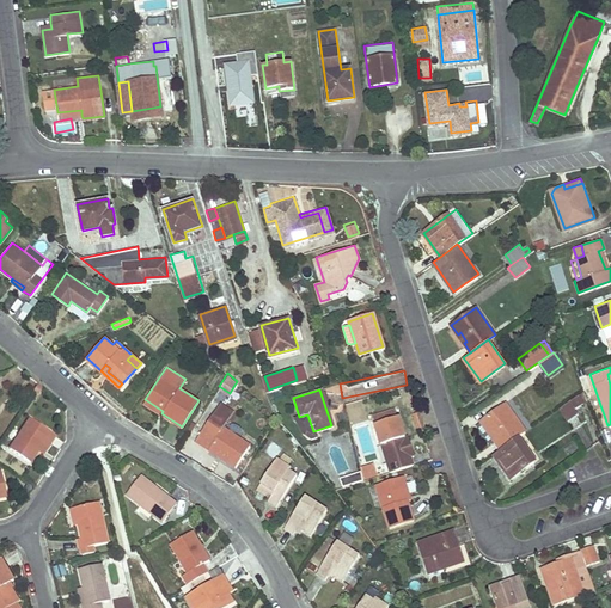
[(582,401),(578,394),(569,400),(575,406),(582,401)]
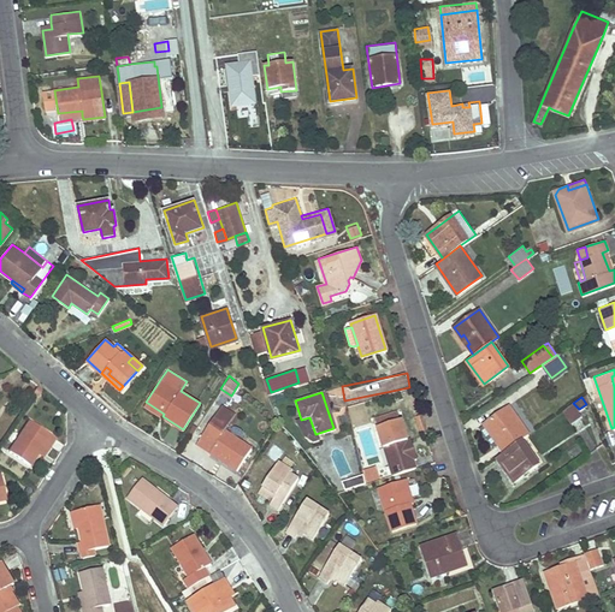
[(164,414),(146,402),(145,405),(163,416),(164,414)]
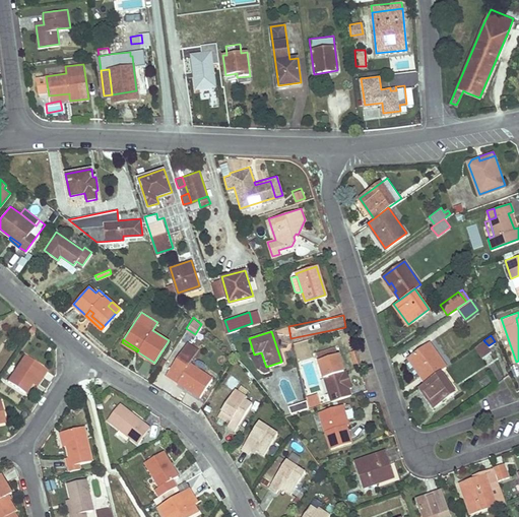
[(198,348),(187,340),(166,373),(199,396),(212,378),(189,362),(198,348)]
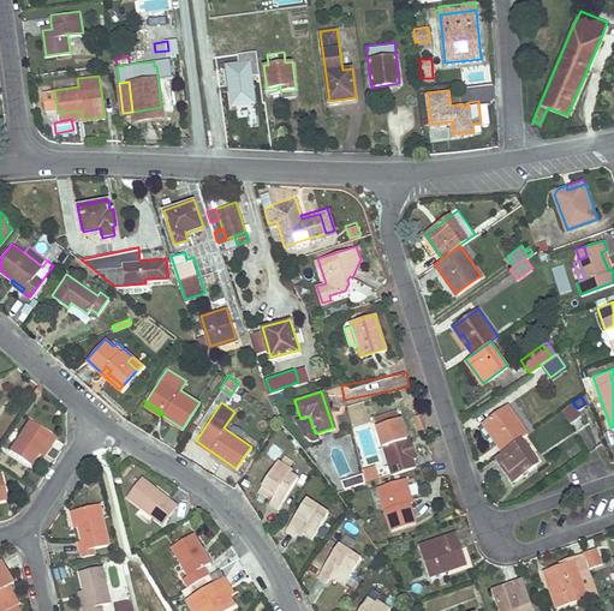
[(507,405),(483,423),(490,432),(493,431),(500,441),(498,442),(502,450),(520,437),(528,432),(507,405)]
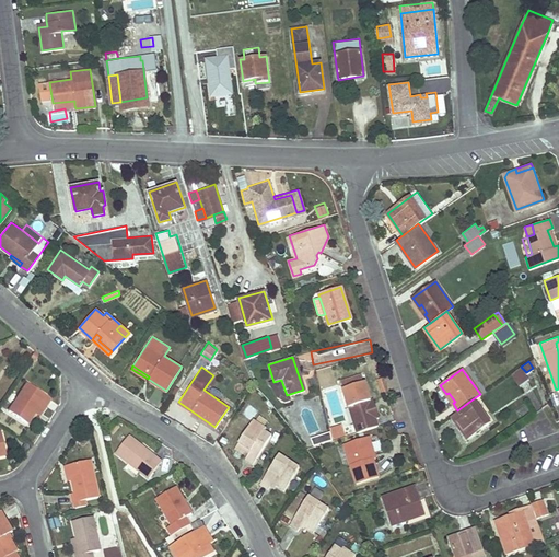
[(342,375),(346,385),(361,381),(358,371),(342,375)]
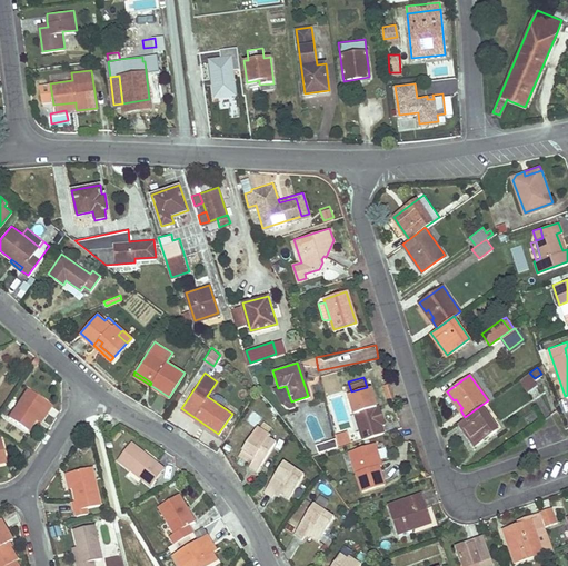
[(291,401),(286,386),(278,388),(273,389),(276,396),(285,407),(291,405),(291,401)]
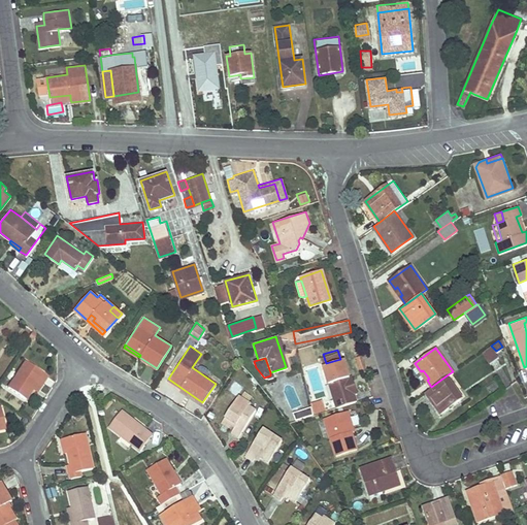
[(335,406),(356,400),(354,392),(356,392),(353,380),(350,381),(349,374),(343,358),(340,359),(326,363),(323,364),(335,406)]
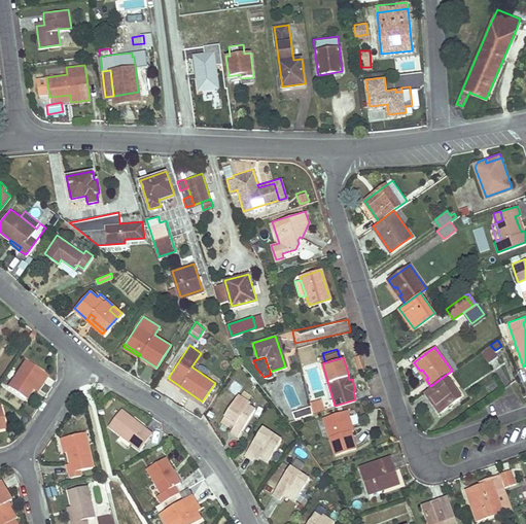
[(46,374),(25,358),(6,384),(25,397),(31,387),(38,378),(41,380),(46,374)]
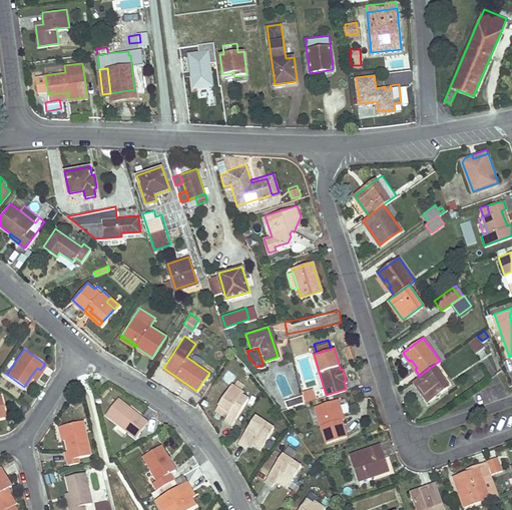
[(419,376),(413,380),(428,401),(448,386),(434,365),(419,376)]
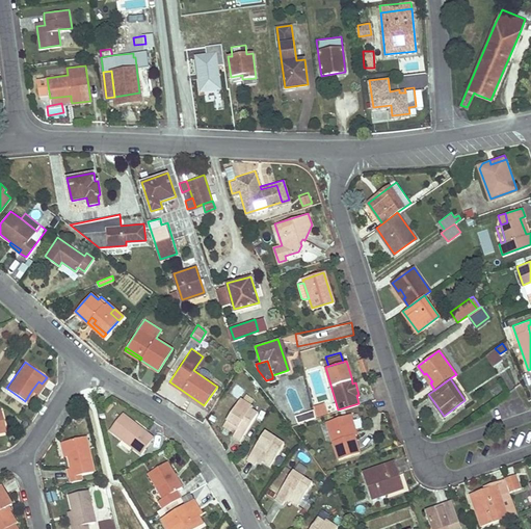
[(42,384),(38,381),(31,391),(35,394),(42,384)]
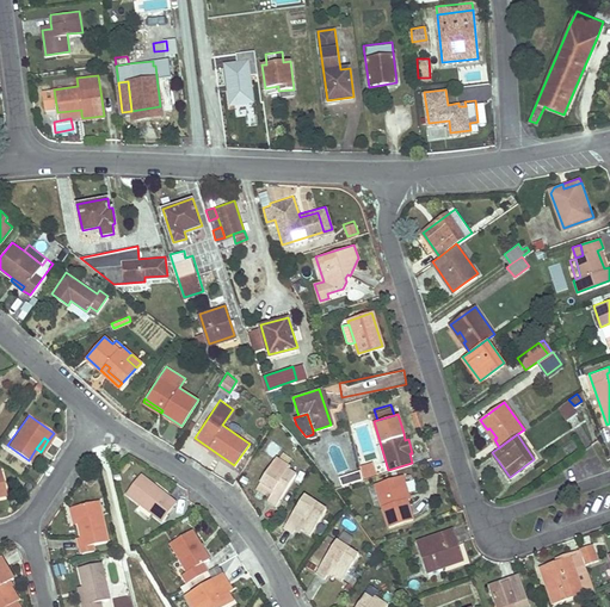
[(276,456),(259,481),(272,489),(270,493),(266,499),(275,505),(296,472),(288,466),(290,464),(276,456)]
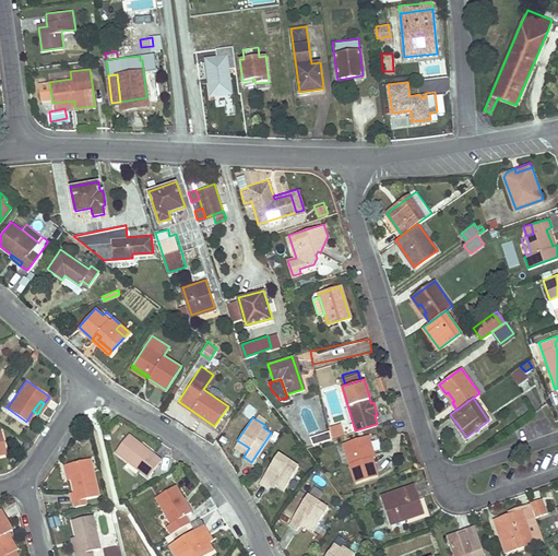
[(330,432),(311,435),(312,442),(331,439),(330,432)]
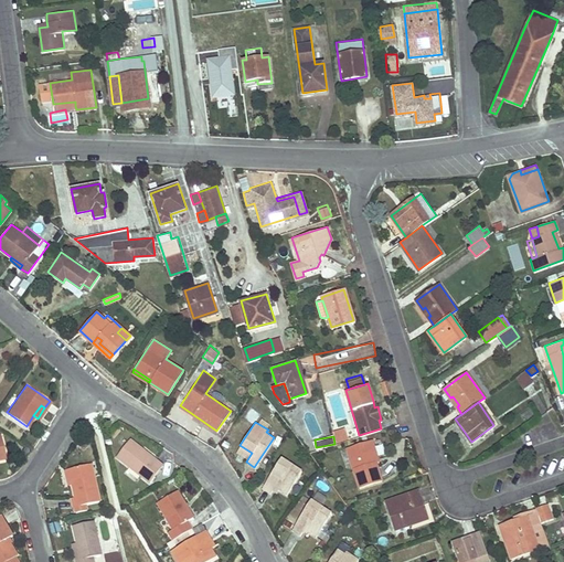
[(162,464),(129,438),(116,455),(148,479),(151,478),(162,464)]
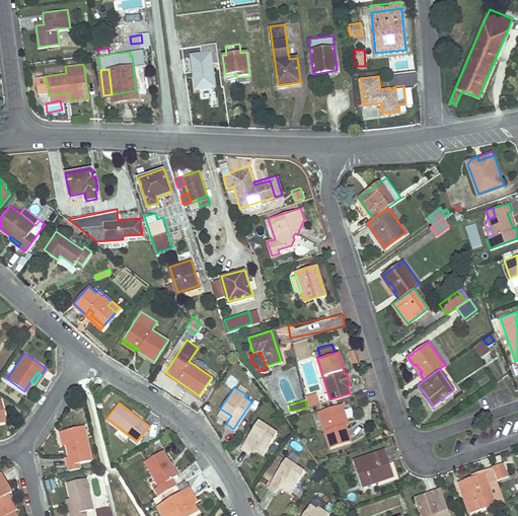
[(330,447),(350,441),(345,425),(343,426),(341,419),(346,418),(342,406),(319,412),(330,447)]
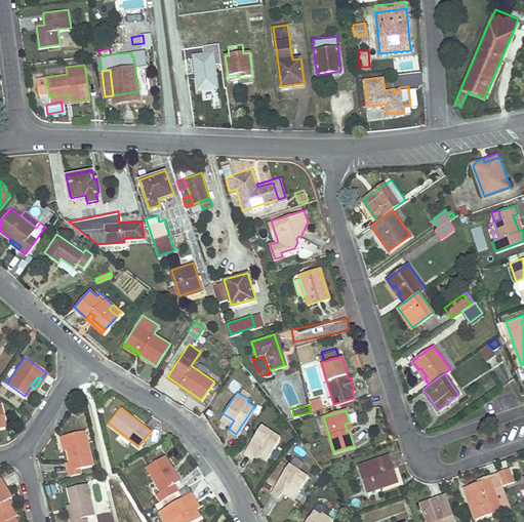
[(234,420),(223,413),(219,418),(227,424),(229,420),(232,424),(234,420)]
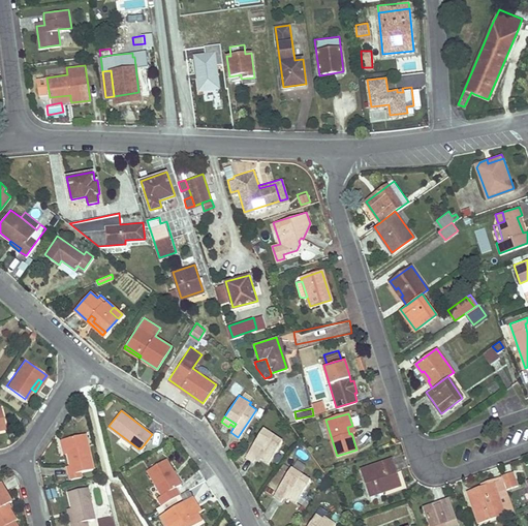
[(282,440),(264,427),(245,456),(251,461),(254,457),(257,452),(260,453),(258,456),(260,457),(268,462),(282,440)]
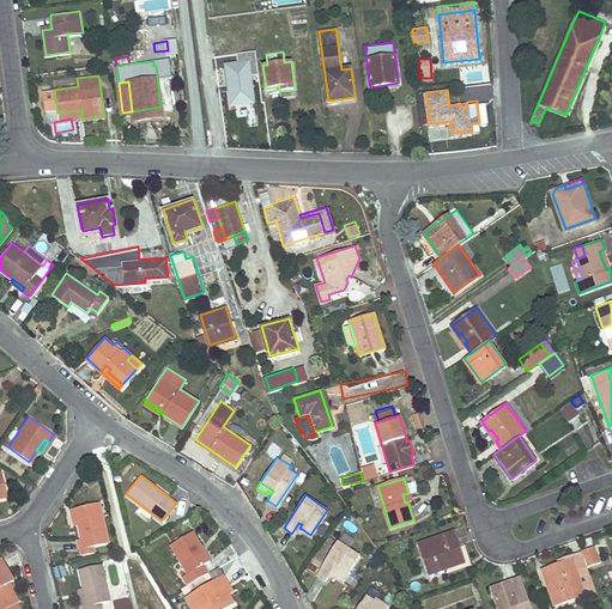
[(96,548),(95,544),(108,541),(97,500),(73,506),(77,522),(80,537),(78,539),(80,548),(80,552),(96,548)]
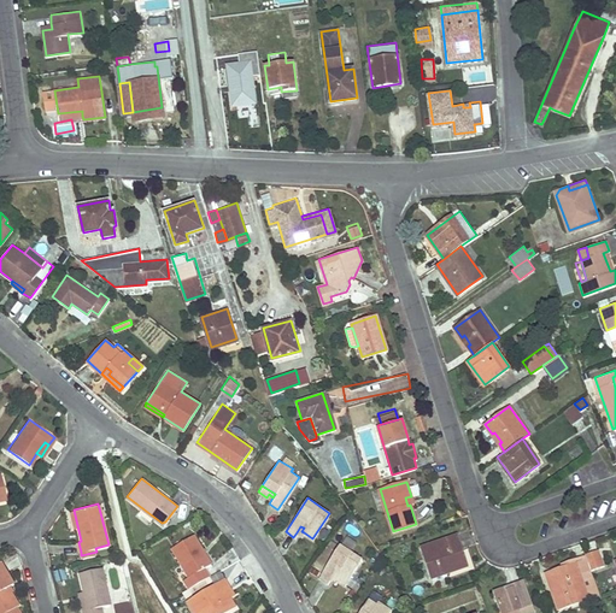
[(193,534),(171,547),(188,576),(183,578),(188,587),(209,575),(204,567),(211,563),(193,534)]
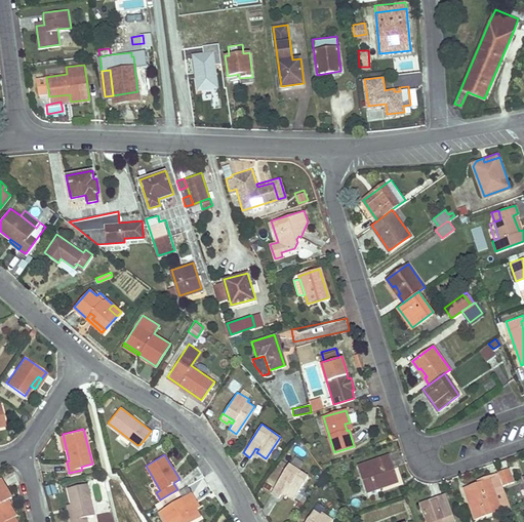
[(389,455),(359,465),(367,489),(384,484),(384,482),(396,478),(389,455)]
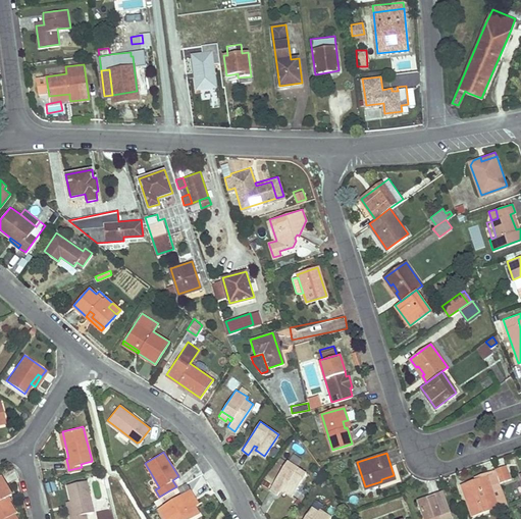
[(306,473),(288,460),(269,488),(276,494),(278,489),(282,483),(284,485),(283,488),(285,489),(292,495),(306,473)]
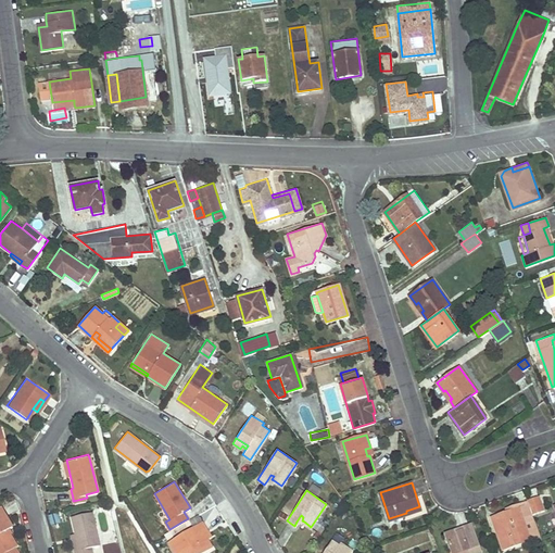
[(543,508),(539,494),(528,499),(532,513),(543,508)]
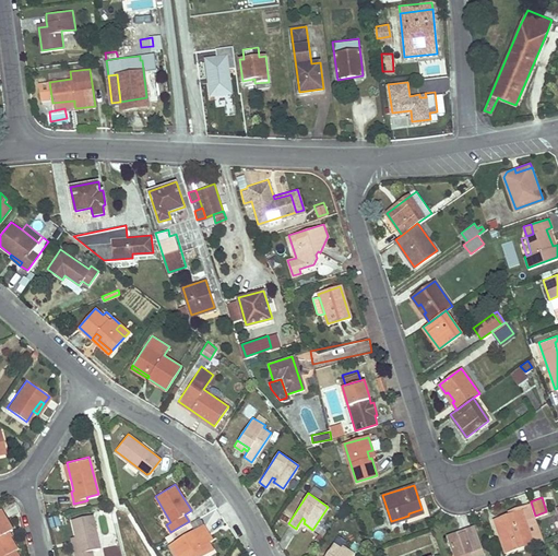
[(509,513),(497,518),(501,532),(499,533),(506,551),(533,541),(527,527),(537,523),(530,501),(518,506),(518,507),(520,510),(509,513)]
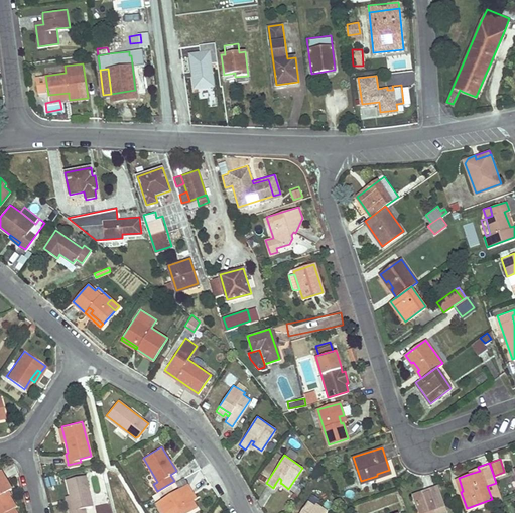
[(0,512),(12,507),(15,505),(6,490),(11,487),(0,469),(0,512)]
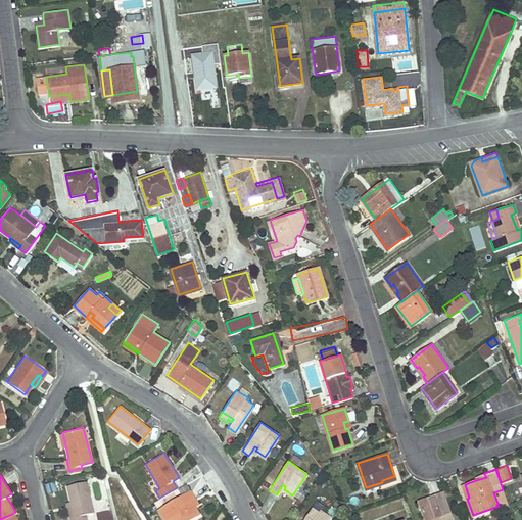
[(86,480),(65,485),(69,502),(74,517),(69,517),(69,519),(86,519),(85,514),(93,512),(86,480)]
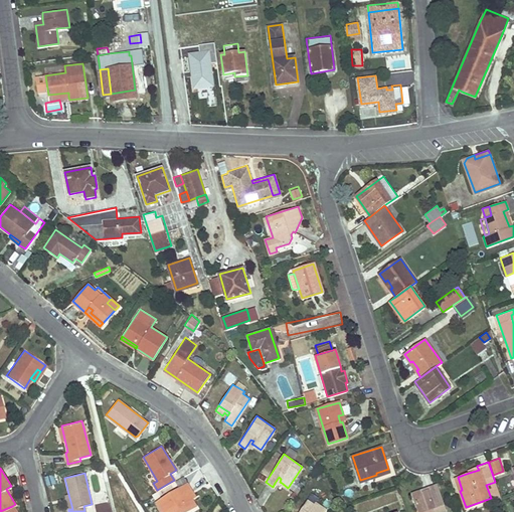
[(174,480),(157,490),(158,493),(176,483),(174,480)]
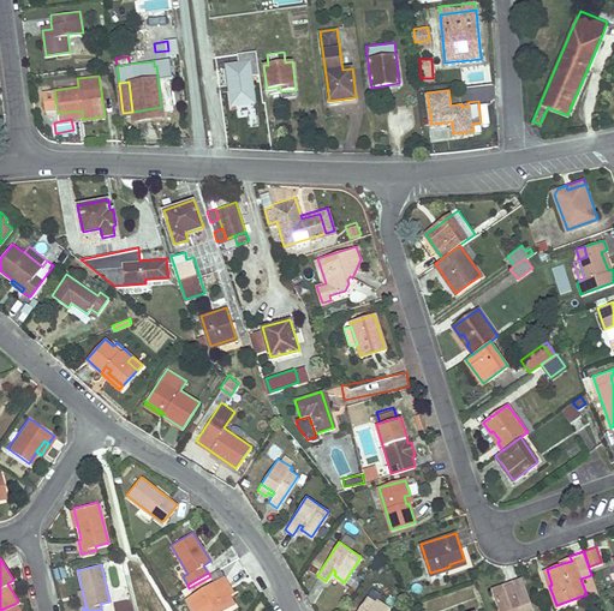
[(222,575),(186,597),(195,610),(203,610),(207,610),(222,610),(233,604),(228,595),(224,588),(228,585),(222,575)]
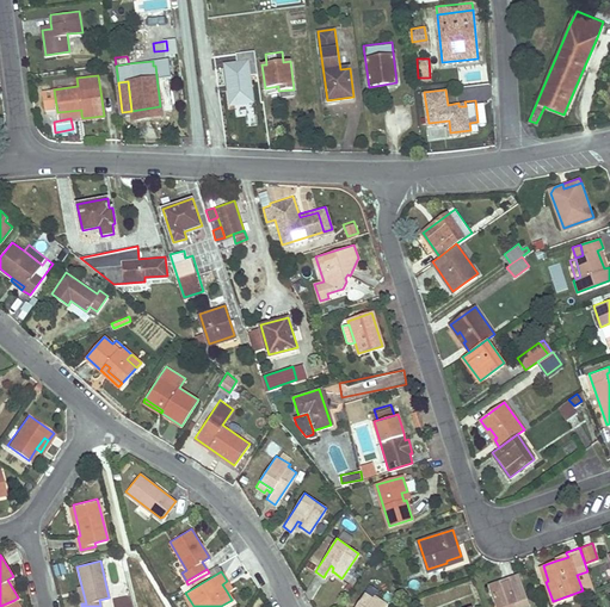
[(587,571),(577,575),(583,590),(593,587),(587,571)]
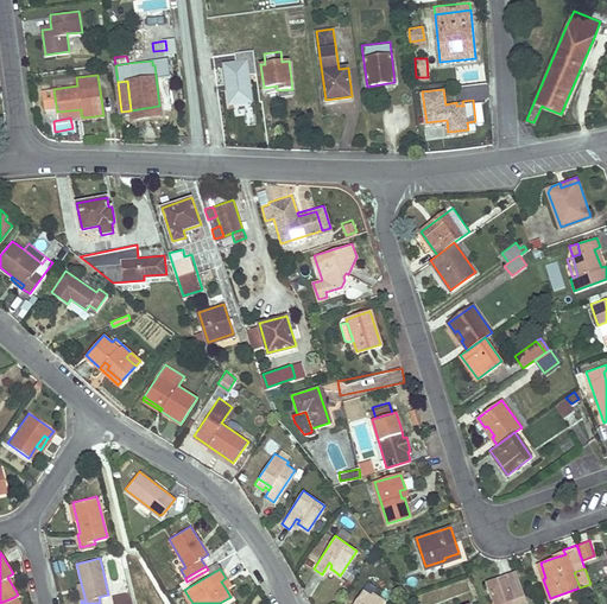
[(500,582),(488,585),(494,603),(523,603),(526,603),(514,572),(504,576),(506,582),(501,583),(500,582)]
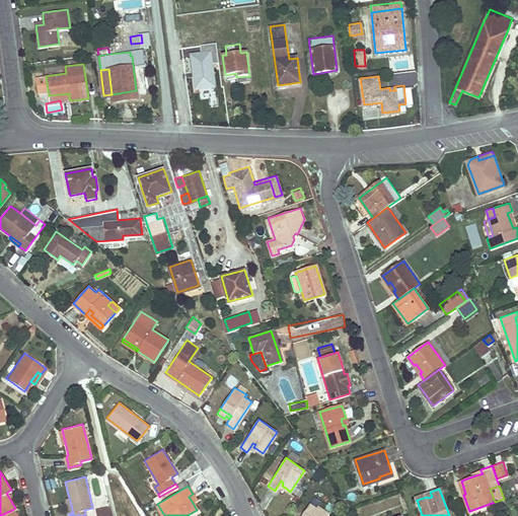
[(316,507),(309,503),(301,515),(325,515),(328,512),(317,505),(316,507)]
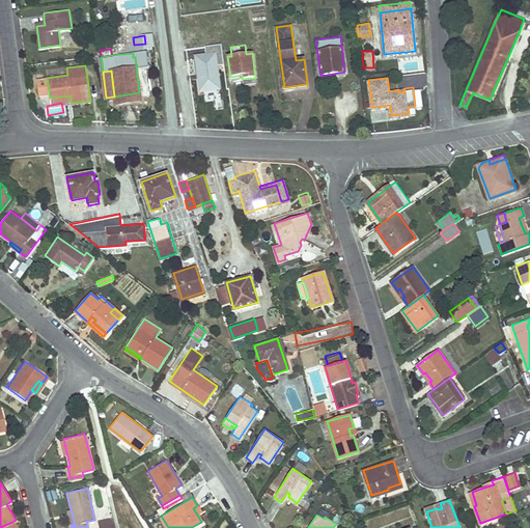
[(99,519),(100,523),(107,521),(108,527),(114,527),(111,516),(99,519)]
